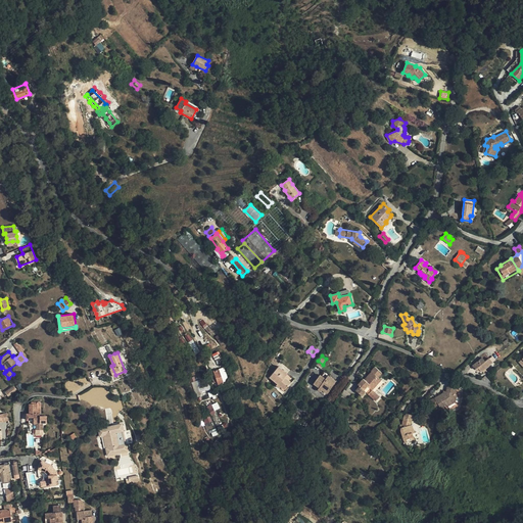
[(482,372),(482,371),(485,369),(488,366),(492,363),(489,358),(485,362),(482,358),(473,366),(476,370),(478,368),(482,372)]
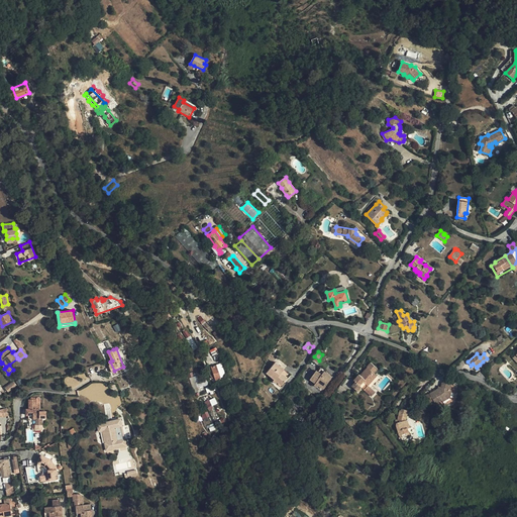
[(267,373),(275,380),(278,382),(281,385),(290,374),(276,362),(267,373)]
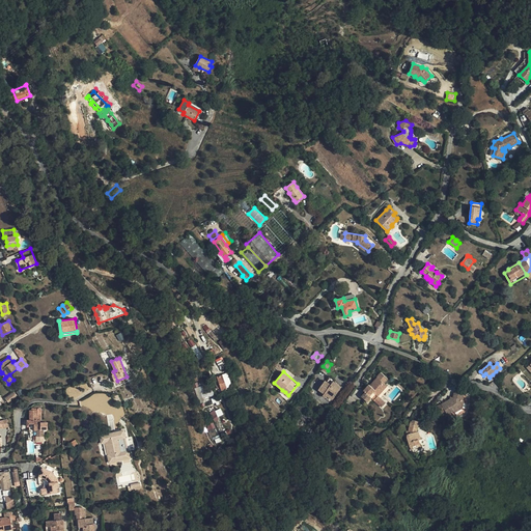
[(227,372),(223,374),(227,388),(232,387),(227,372)]
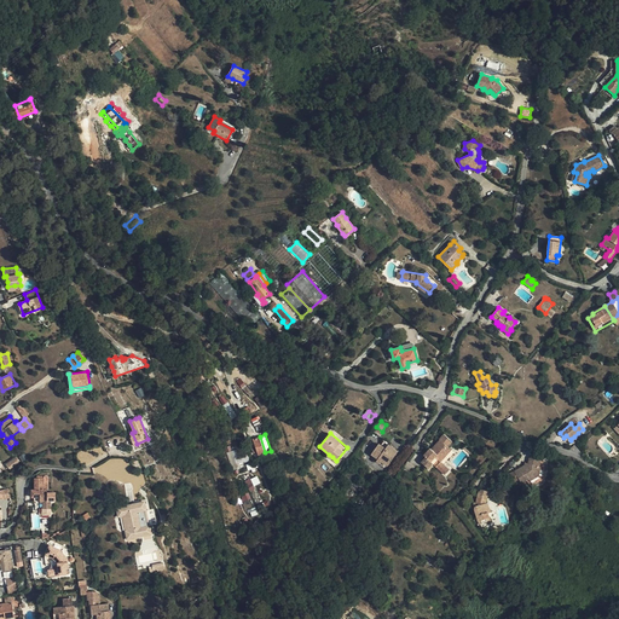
[(422,462),(428,467),(429,469),(433,466),(434,463),(446,474),(450,469),(441,462),(452,450),(449,446),(452,441),(444,434),(440,439),(440,440),(432,450),(431,449),(424,456),(427,457),(422,462)]
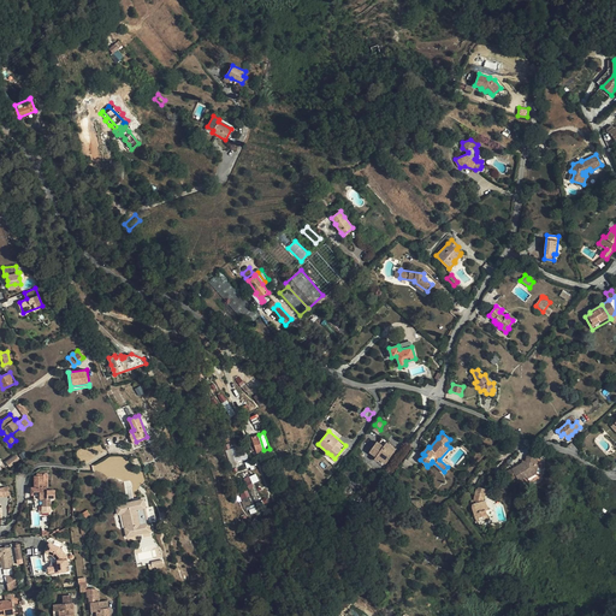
[(259,434),(253,436),(248,438),(249,443),(253,442),(258,452),(264,450),(259,434)]
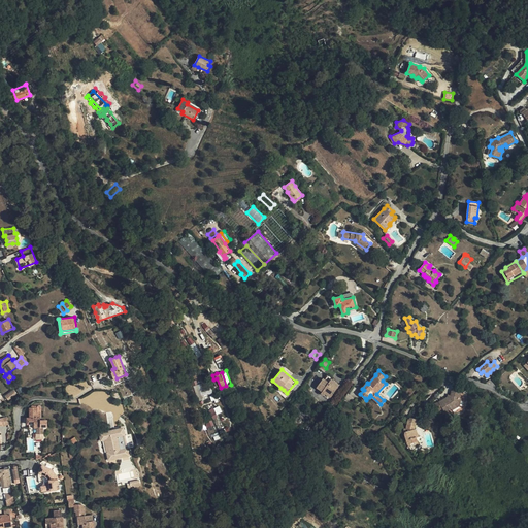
[(328,373),(325,378),(330,383),(332,380),(333,377),(328,373)]
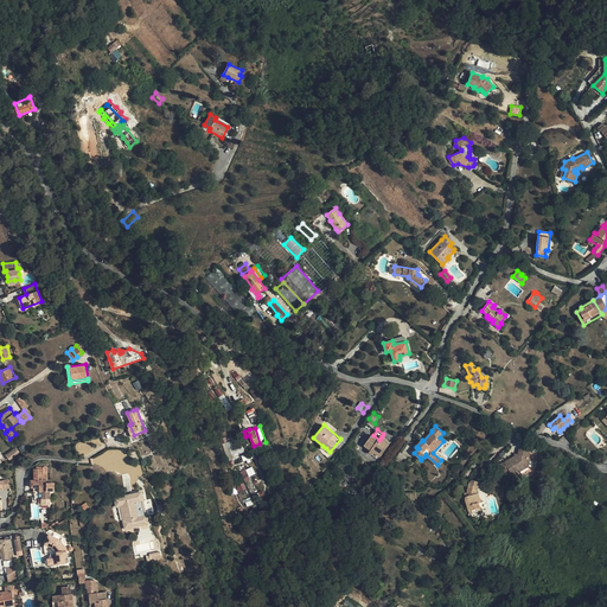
[(379,440),(374,435),(372,434),(365,445),(371,449),(374,446),(383,453),(391,442),(382,436),(379,440)]
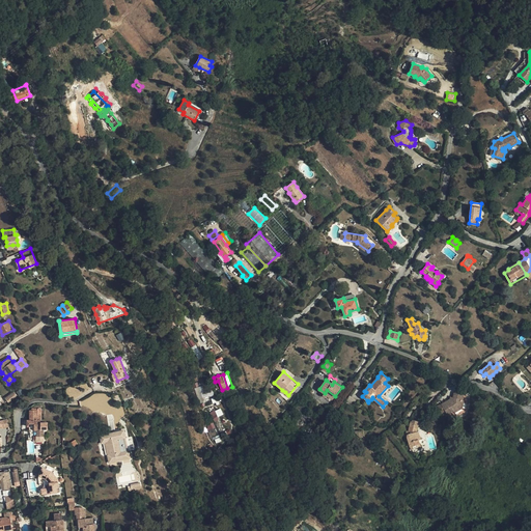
[(198,403),(205,402),(204,398),(214,396),(212,389),(204,391),(203,386),(195,388),(198,403)]
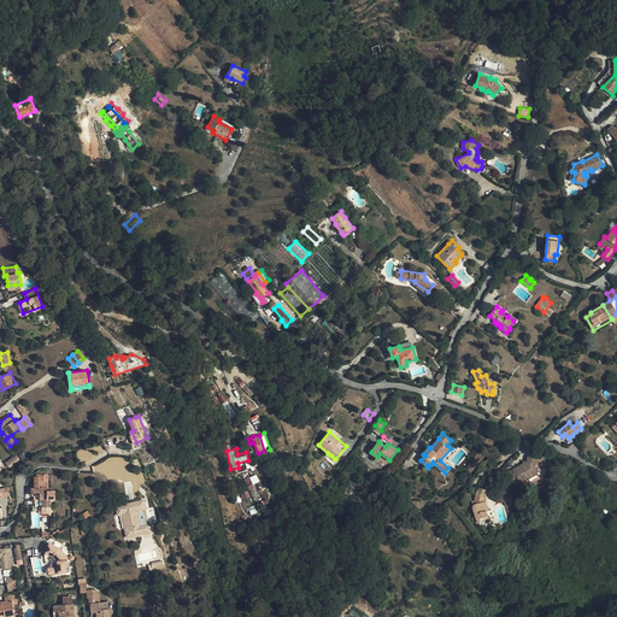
[(387,464),(389,460),(380,453),(377,457),(376,460),(378,463),(381,460),(387,464)]
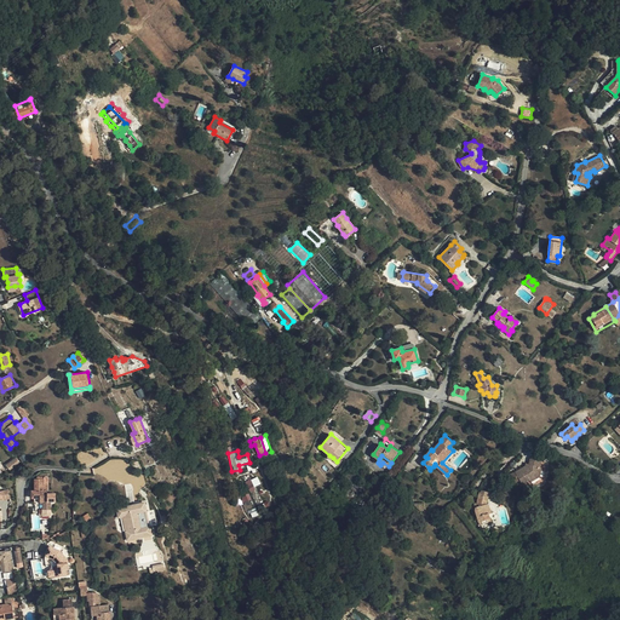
[(18,458),(9,465),(12,469),(21,461),(18,458)]
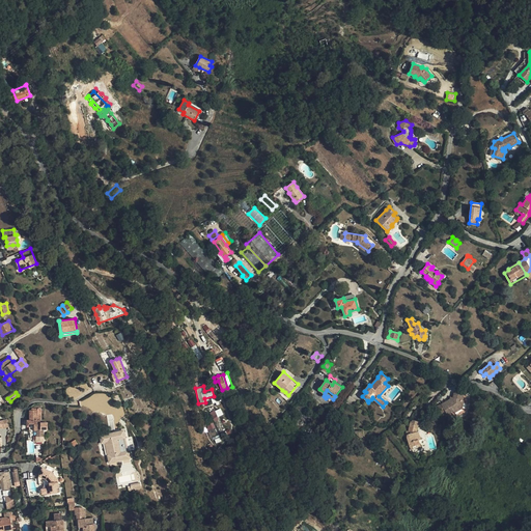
[(464,400),(465,395),(454,392),(452,397),(451,397),(450,399),(439,406),(443,413),(446,411),(449,416),(463,409),(465,400),(464,400)]
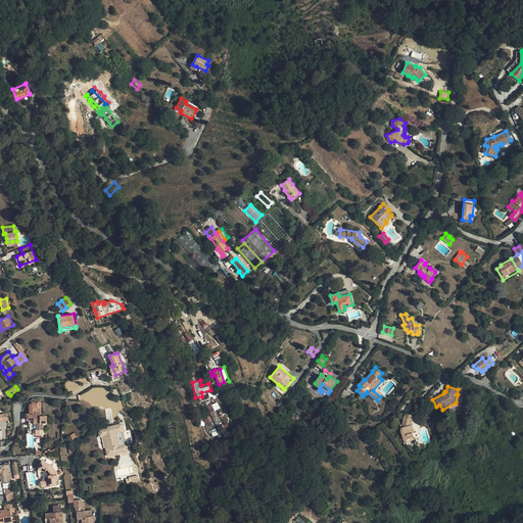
[(350,395),(344,390),(341,395),(347,399),(350,395)]
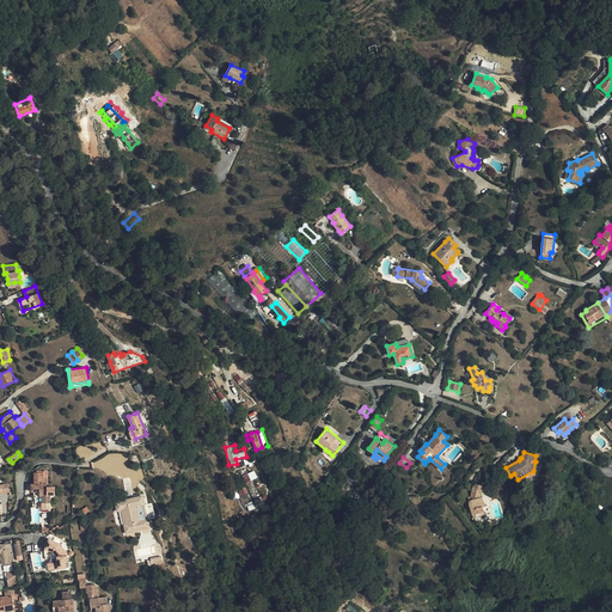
[(36,472),(34,472),(34,483),(34,491),(34,497),(42,497),(43,502),(50,502),(50,494),(55,494),(55,487),(47,487),(47,483),(46,483),(46,481),(48,481),(48,470),(36,470),(36,472)]
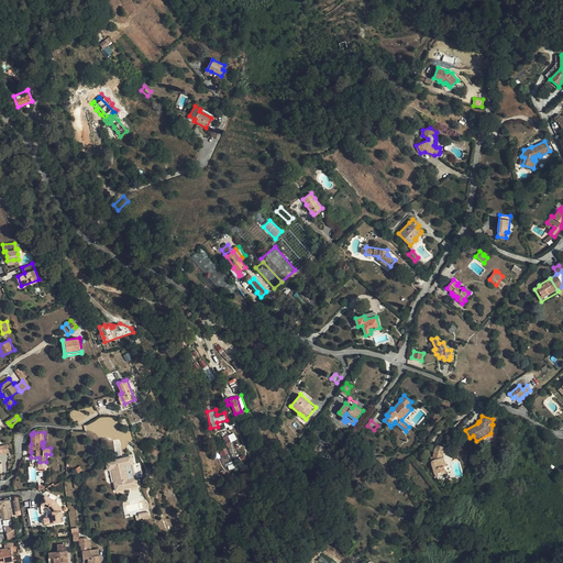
[(227,445),(238,440),(233,432),(222,438),(227,445)]
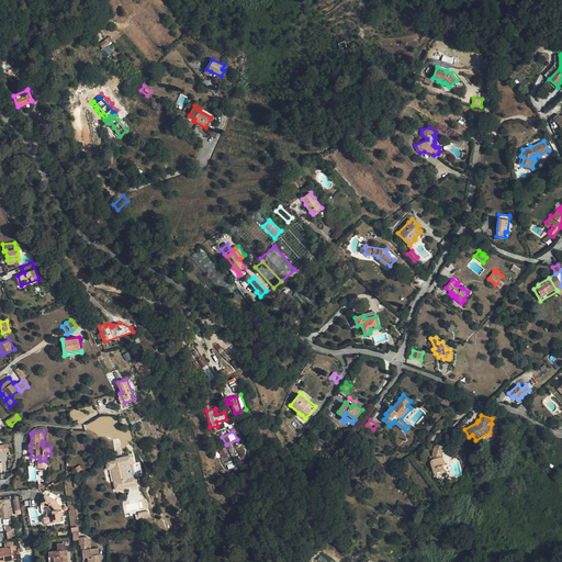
[(444,446),(437,445),(437,446),(436,446),(433,457),(431,456),(430,462),(431,462),(436,475),(446,473),(444,465),(446,465),(444,458),(441,457),(444,446)]
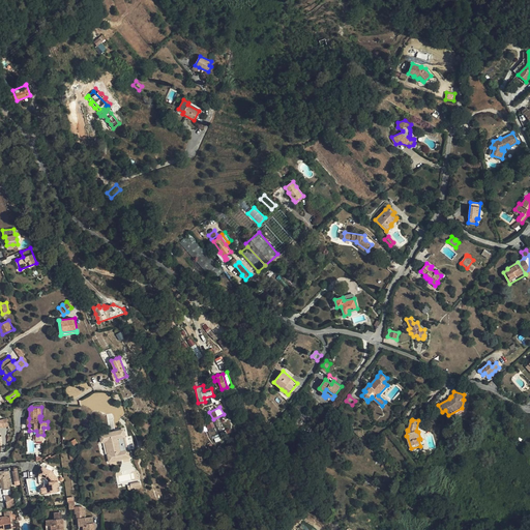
[(124,430),(116,432),(100,435),(101,442),(106,442),(110,461),(116,460),(130,457),(128,449),(125,437),(126,437),(124,430)]
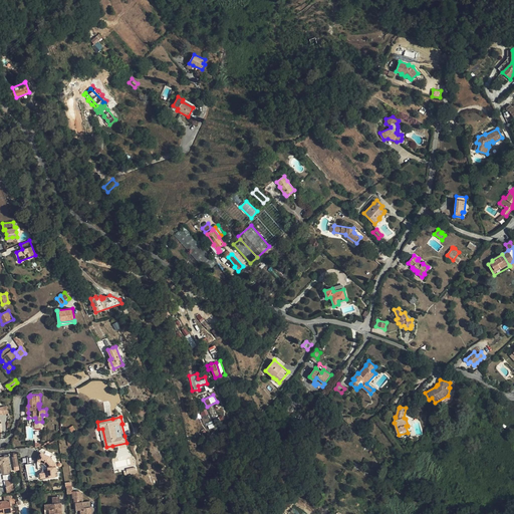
[(40,454),(37,462),(43,464),(47,469),(49,477),(54,476),(54,472),(56,471),(55,464),(49,457),(40,454)]
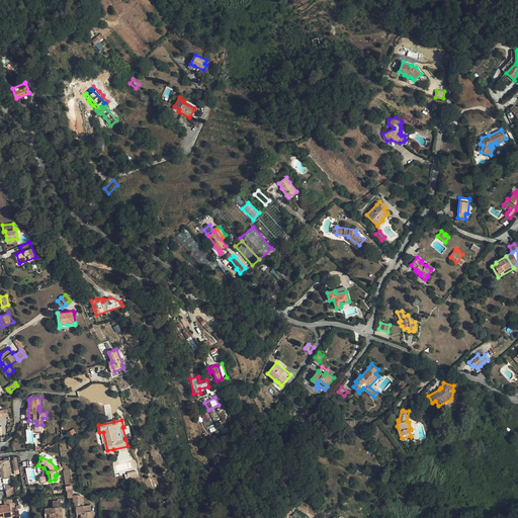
[(2,478),(3,478),(6,477),(11,477),(9,466),(10,465),(10,462),(5,462),(5,460),(0,460),(0,469),(1,470),(2,478)]
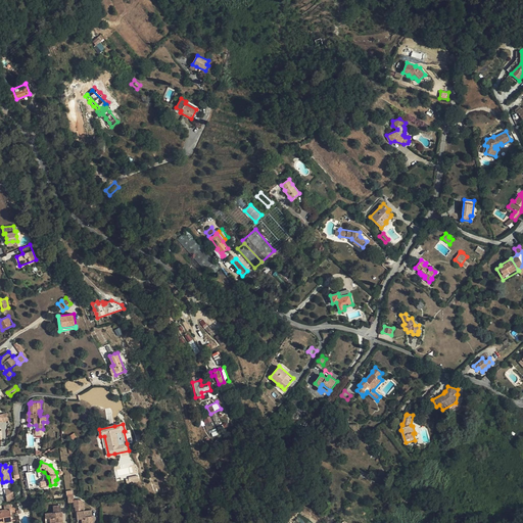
[(360,476),(365,478),(374,481),(376,477),(362,471),(360,476)]
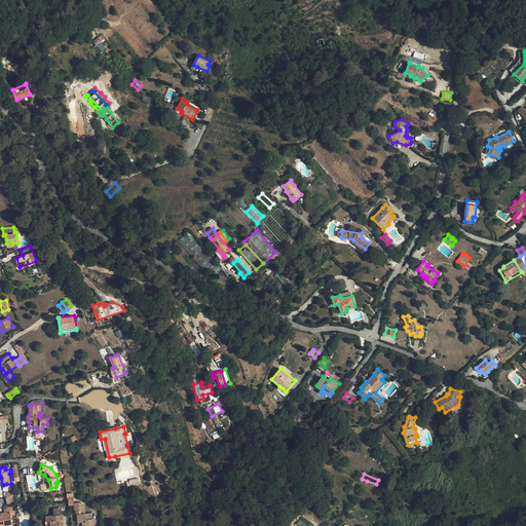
[(376,484),(385,488),(386,483),(378,480),(376,484)]
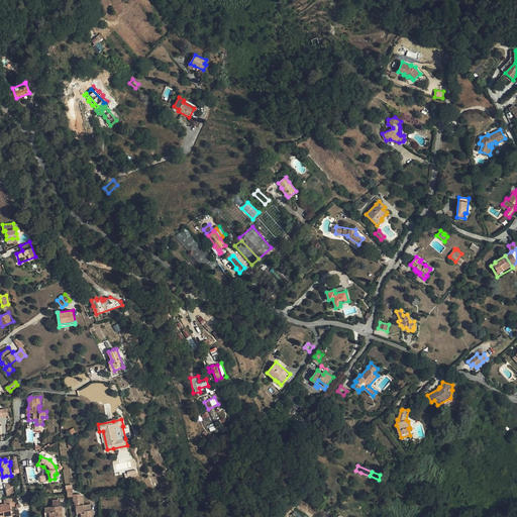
[(347,479),(343,475),(339,480),(344,484),(347,479)]
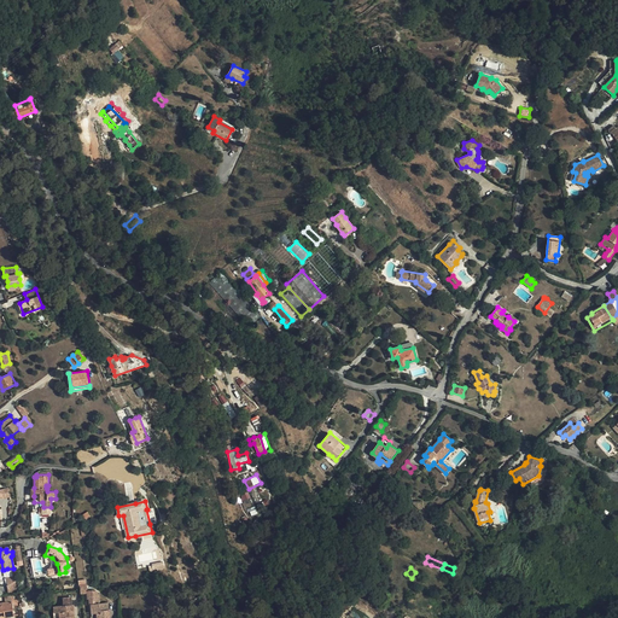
[(6,577),(7,586),(16,582),(15,576),(6,577)]
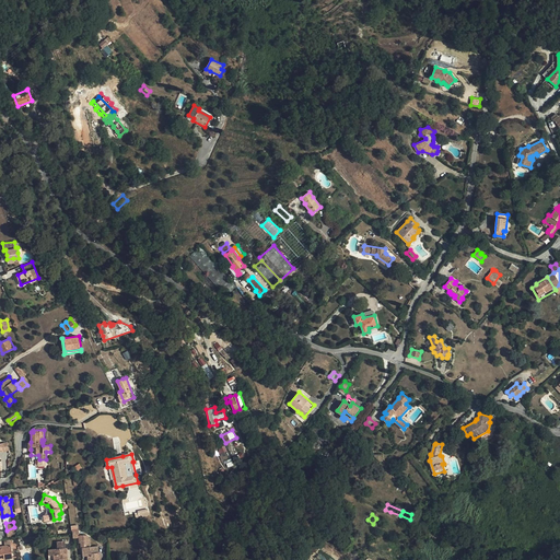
[(73,536),(73,538),(79,537),(79,543),(81,543),(81,547),(82,547),(89,546),(89,535),(80,535),(73,536)]
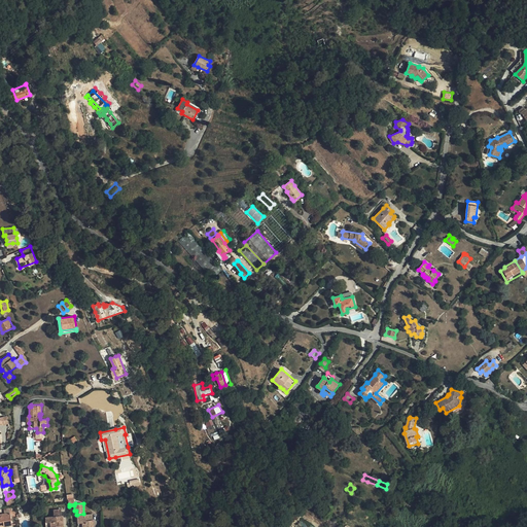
[(0,522),(3,522),(3,525),(4,526),(12,525),(11,516),(16,516),(15,507),(9,507),(9,513),(0,514),(0,522)]
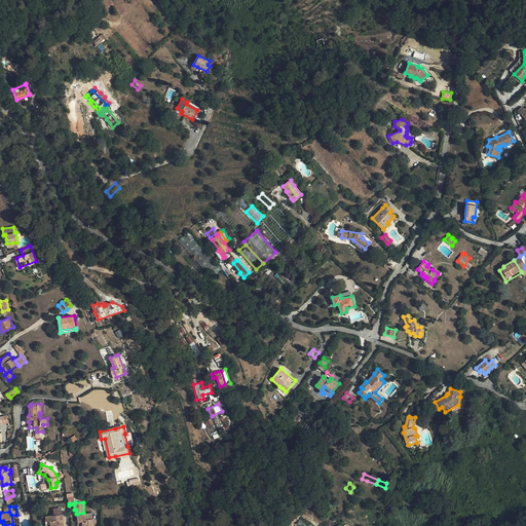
[(45,516),(45,522),(49,521),(49,525),(63,525),(63,515),(61,515),(61,509),(53,509),(53,516),(45,516)]
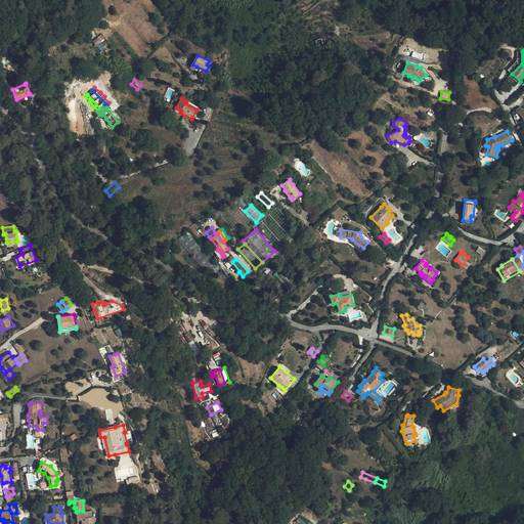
[(92,523),(91,511),(83,511),(77,512),(77,520),(81,520),(81,523),(92,523)]
